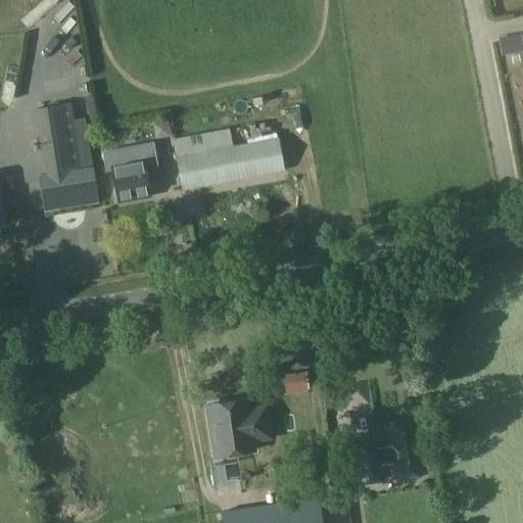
[(64,0),(52,12),(60,21),(76,7),(69,0),(64,0)]
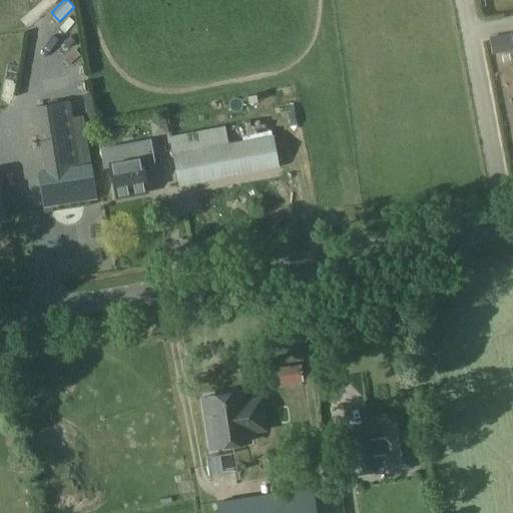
[(512,49),(512,44),(511,34),(489,38),(492,54),(512,49)]
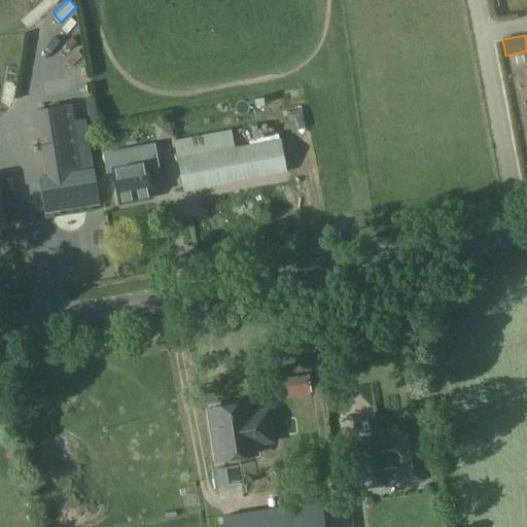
[(70,106),(37,111),(48,177),(46,177),(39,179),(44,212),(48,211),(49,218),(55,217),(54,211),(99,203),(94,174),(94,170),(93,164),(85,120),(74,123),(73,123),(70,106)]
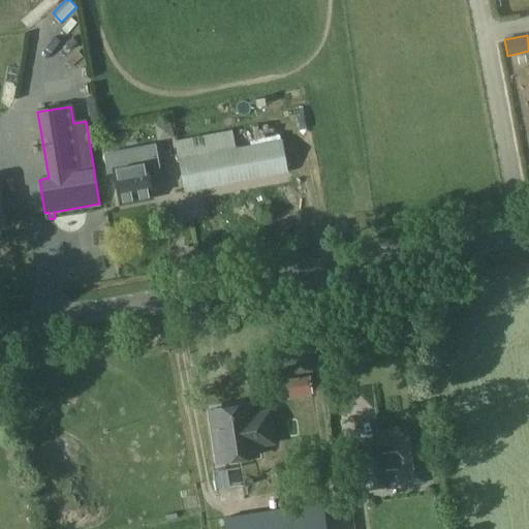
[(220,151),(217,133),(175,142),(184,192),(287,173),(280,139),(220,151)]
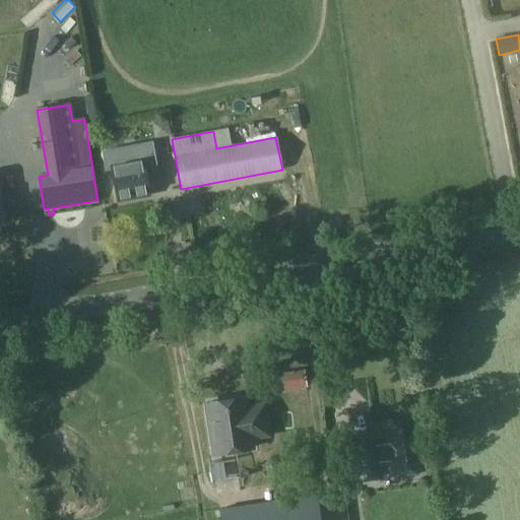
[(151,143),(104,152),(107,169),(112,168),(118,200),(149,194),(146,180),(157,178),(151,143)]
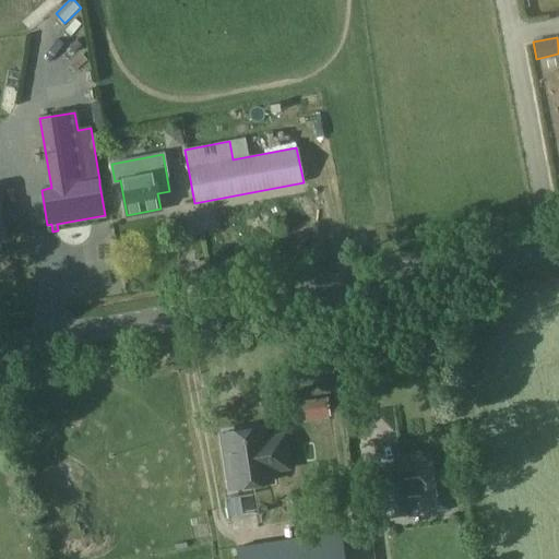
[(299,420),(331,416),(328,400),(297,403),(299,420)]
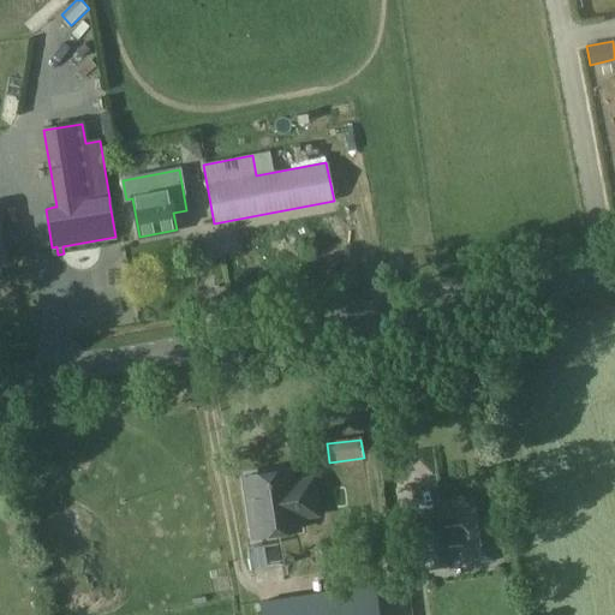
[(291,471),(244,477),(252,537),(299,531),(298,519),(317,515),(312,479),(292,483),(291,471)]
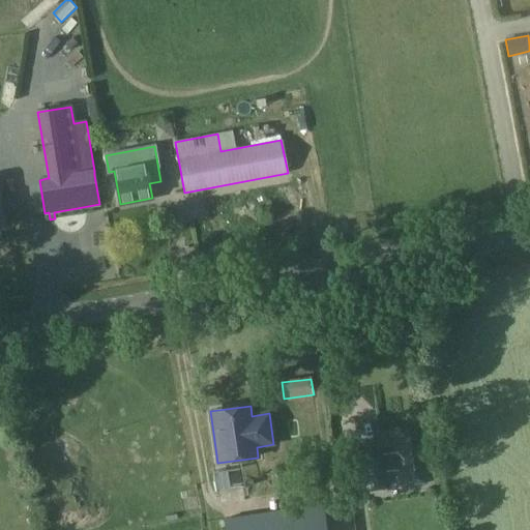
[(398,471),(400,484),(432,479),(424,429),(392,433),(395,452),(383,453),(382,447),(361,449),(367,491),(388,488),(385,472),(398,471)]
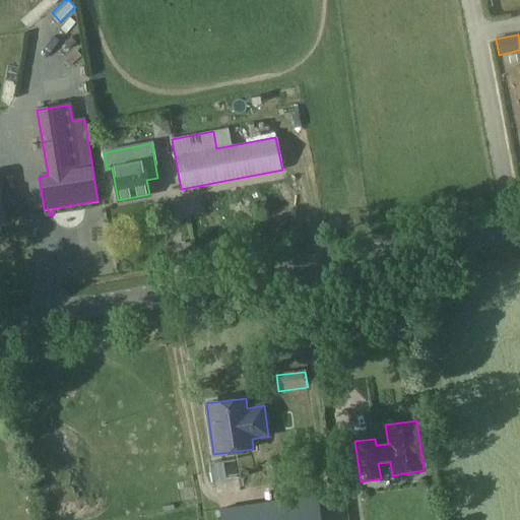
[(309,460),(309,452),(289,452),(289,461),(309,460)]
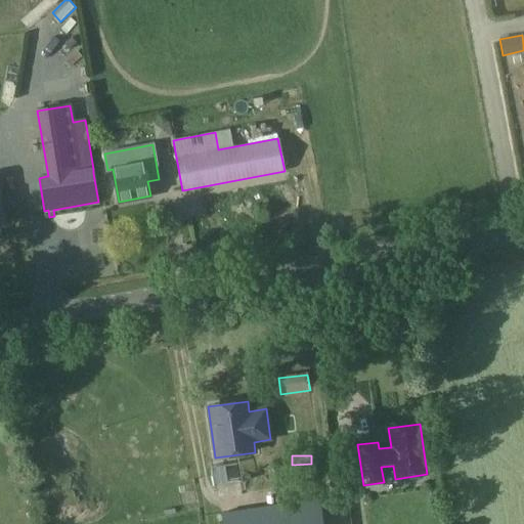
[(320,523),(317,500),(221,516),(221,523),(320,523)]
